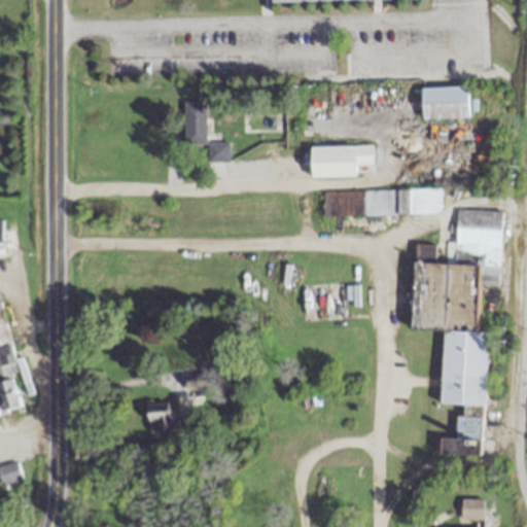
[(422,88),(422,118),(468,117),(467,85),(422,88)]
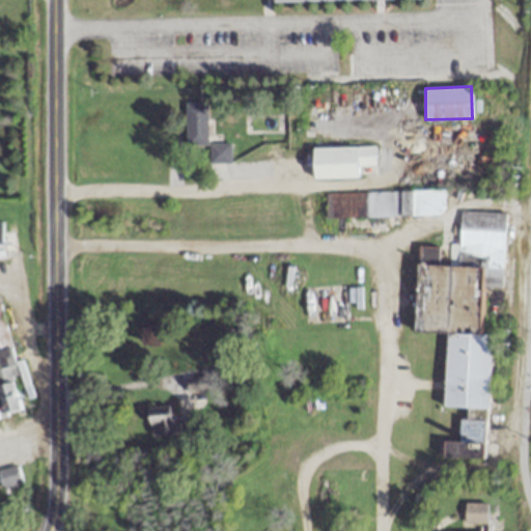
[(186,146),(210,146),(210,164),(231,163),(230,143),(207,143),(206,103),(185,104),(186,146)]
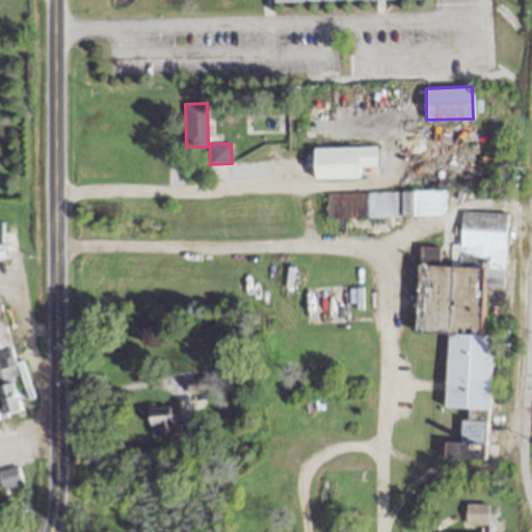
[(314,148),(314,178),(372,177),(372,167),(376,167),(375,147),(314,148)]
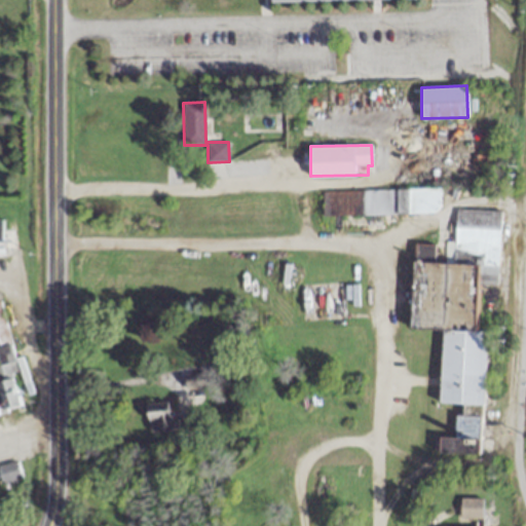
[(398,188),(398,214),(440,214),(440,188),(398,188)]
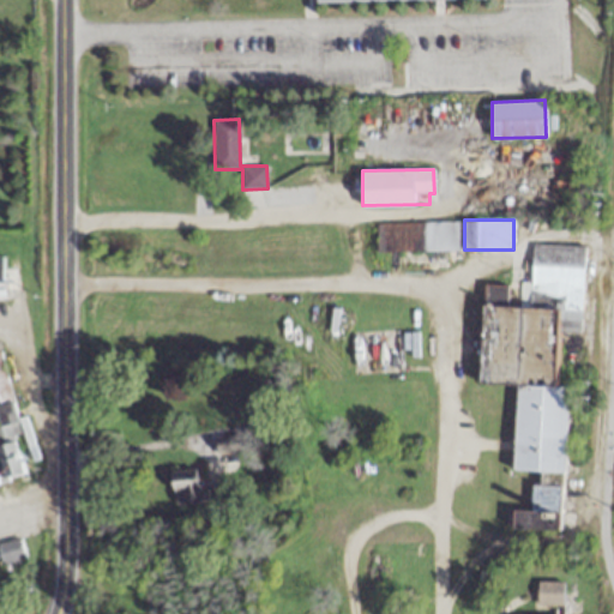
[(584,247),(531,244),(529,307),(505,306),(506,287),(485,287),(480,385),(516,386),(512,471),(541,473),(541,486),(531,485),(530,512),(512,511),(512,529),(558,531),(560,485),(547,485),(547,474),(564,475),(567,387),(555,386),(558,332),(579,333),(584,247)]
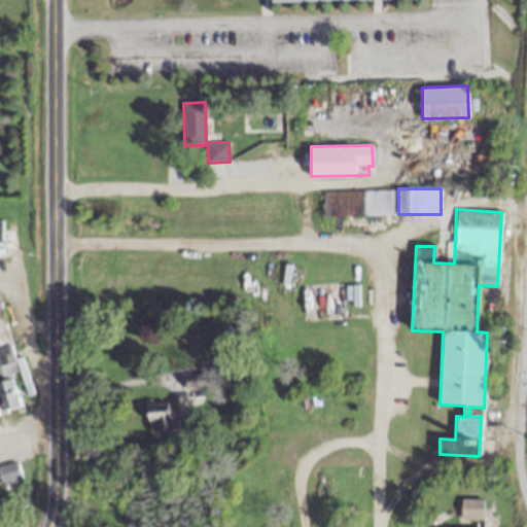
[(0,415),(23,411),(0,305),(0,415)]
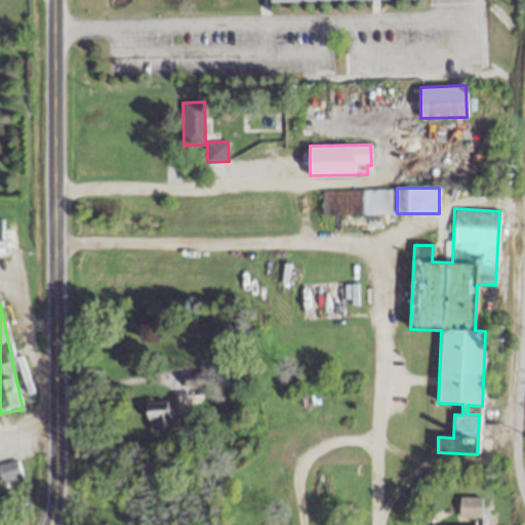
[(204,387),(203,376),(185,377),(186,388),(204,387)]
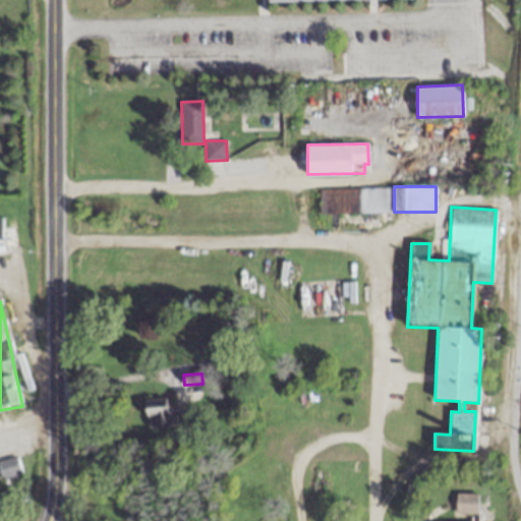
[(0,477),(1,479),(19,474),(15,458),(0,461),(0,477)]
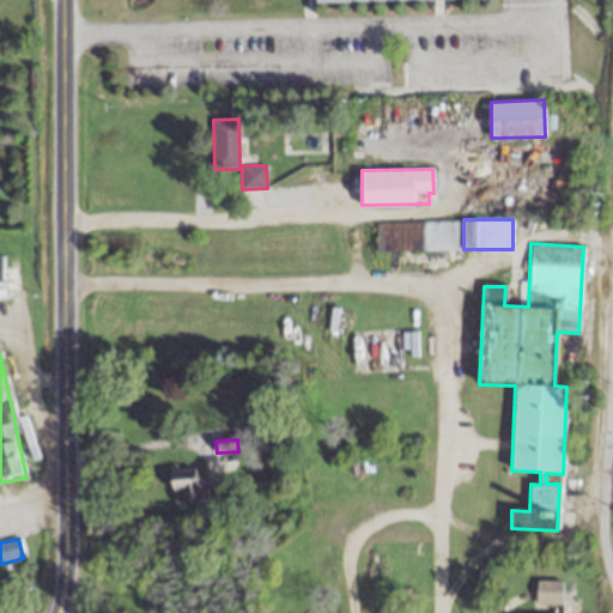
[(560,582),(536,582),(536,605),(560,605),(560,582)]
